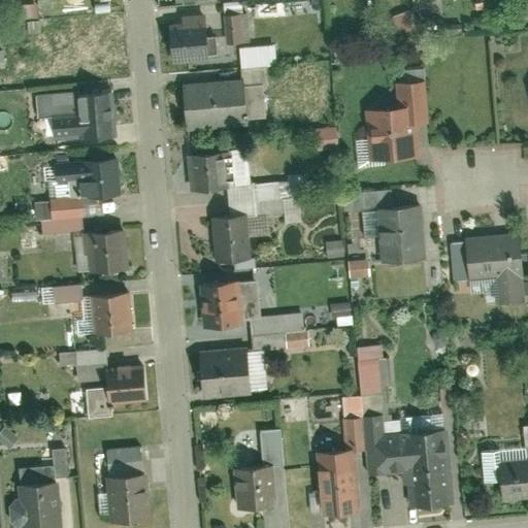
[(438,11),(437,0),(420,0),(421,12),(438,11)]
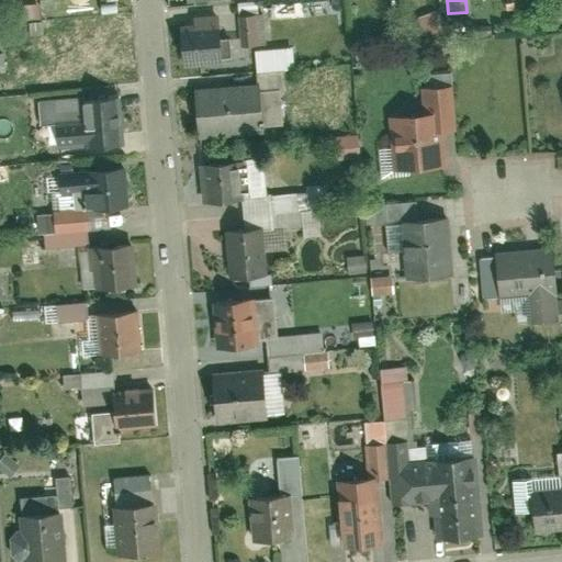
[(182,21),(187,67),(224,64),(220,18),(182,21)]
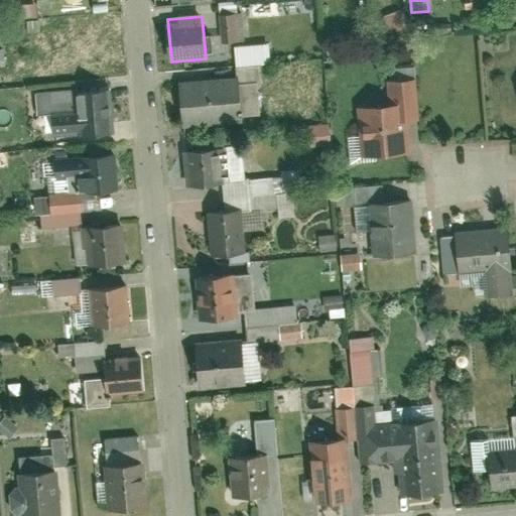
[(179,78),(184,129),(240,124),(235,73),(179,78)]
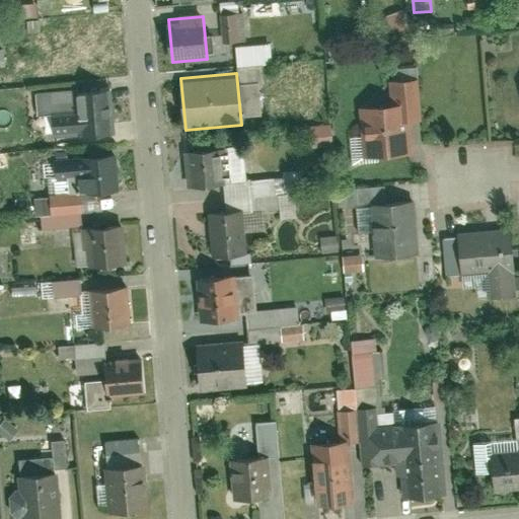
[(113,116),(110,89),(76,92),(78,119),(113,116)]
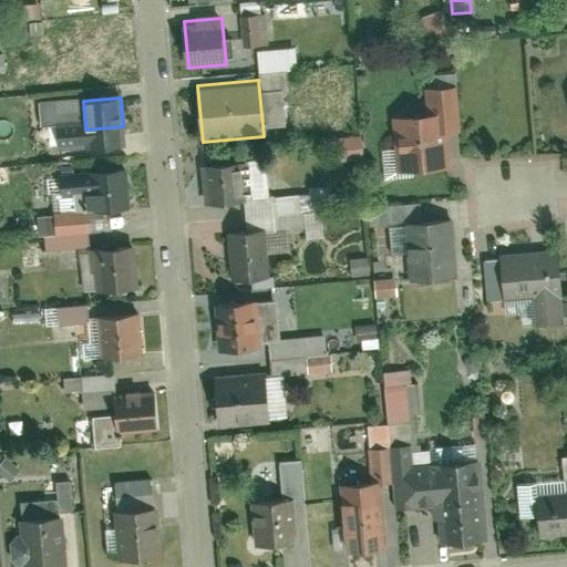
[(444,115),(393,120),(398,178),(450,173),(444,115)]
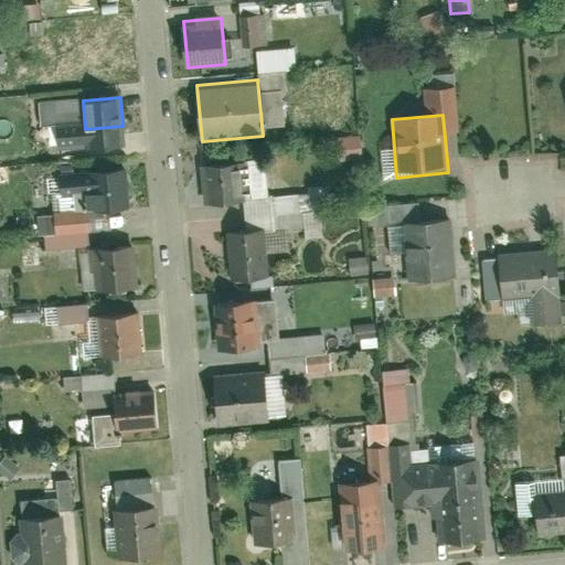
[(125,153),(123,126),(85,129),(88,157),(125,153)]
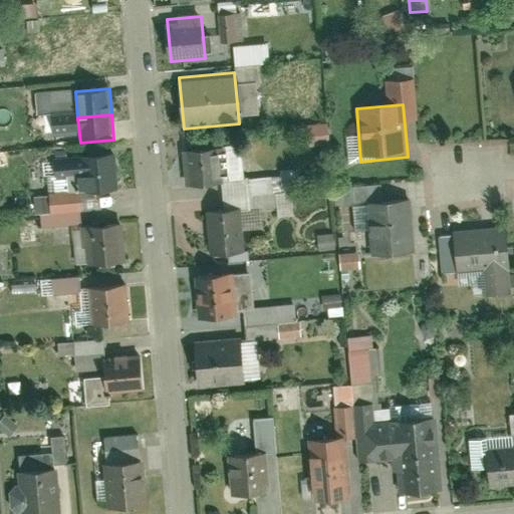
[(308,124),(309,145),(334,143),(332,122),(308,124)]
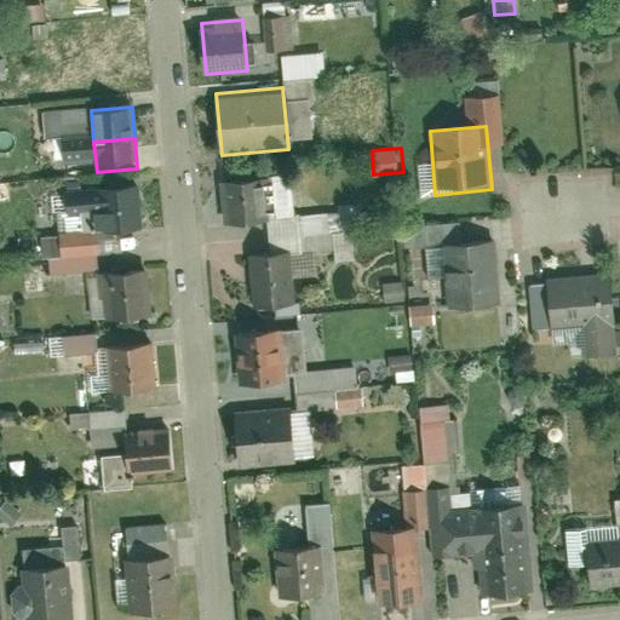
[(222,179),(225,223),(268,219),(264,176),(222,179)]
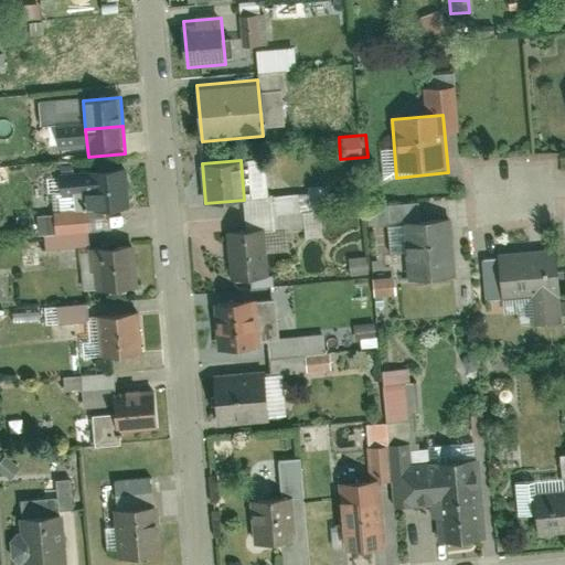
[(62,200),(95,196),(96,217),(128,215),(125,172),(61,178),(62,200)]
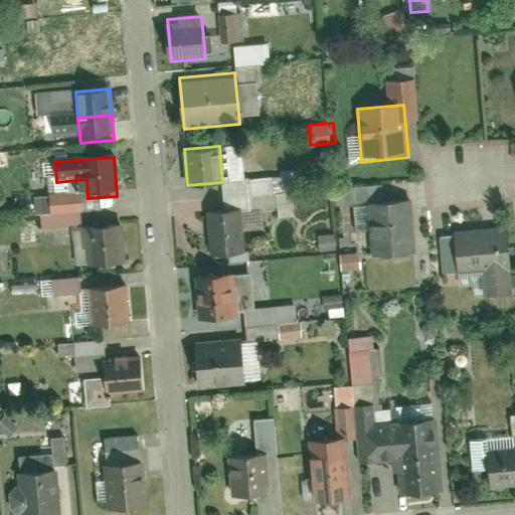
[(410,200),(370,204),(375,260),(415,255),(410,200)]
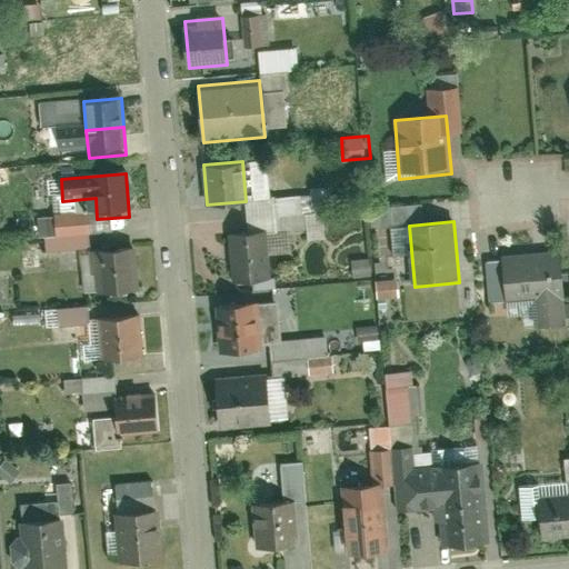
[(227,233),(231,282),(270,279),(266,230),(227,233)]
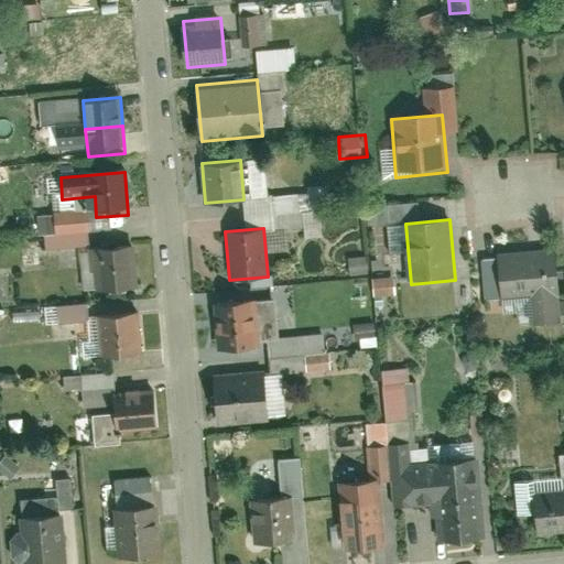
[(138,293),(134,247),(93,250),(97,297),(138,293)]
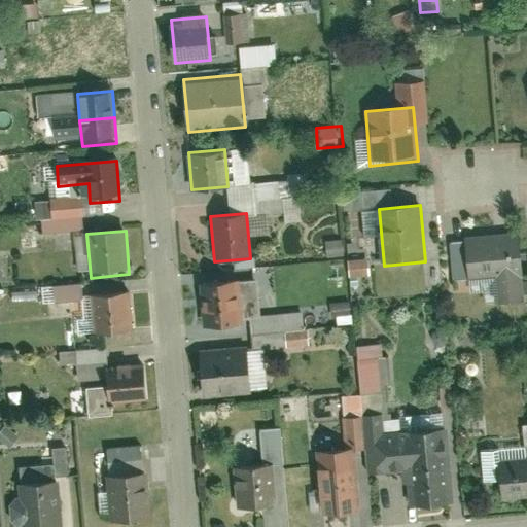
[(470,284),(498,281),(501,307),(525,305),(519,234),(466,239),(470,284)]
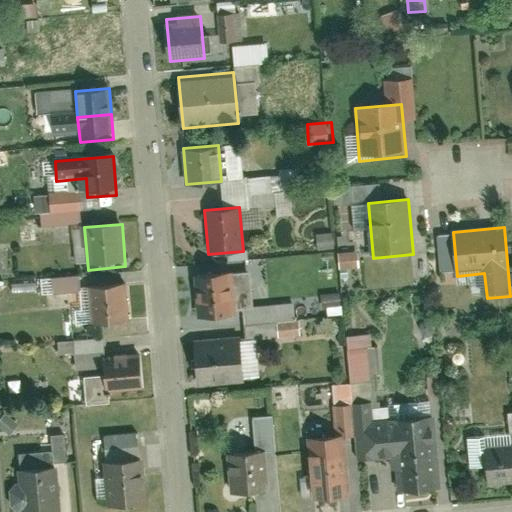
[(362,251),(342,251),(343,268),(363,267),(362,251)]
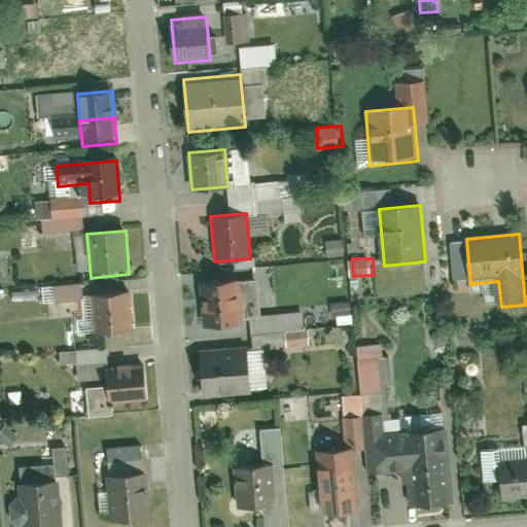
[(198,285),(201,329),(241,326),(237,281),(198,285)]
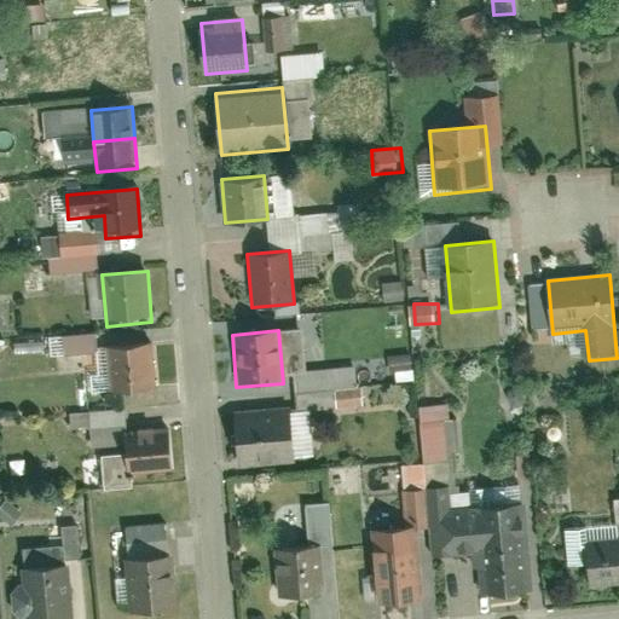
[(68,334),(69,353),(103,351),(102,331),(68,334)]
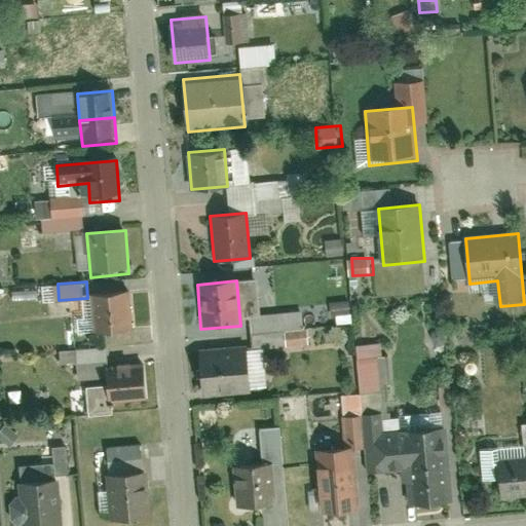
[(135,336),(130,289),(90,292),(96,339),(135,336)]
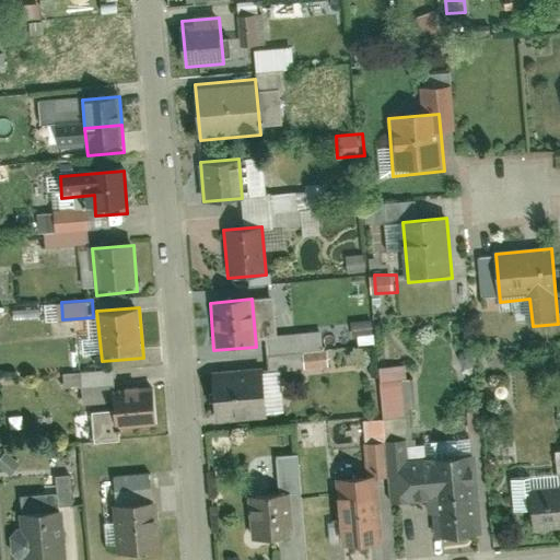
[(409,415),(407,364),(384,365),(387,417),(409,415)]
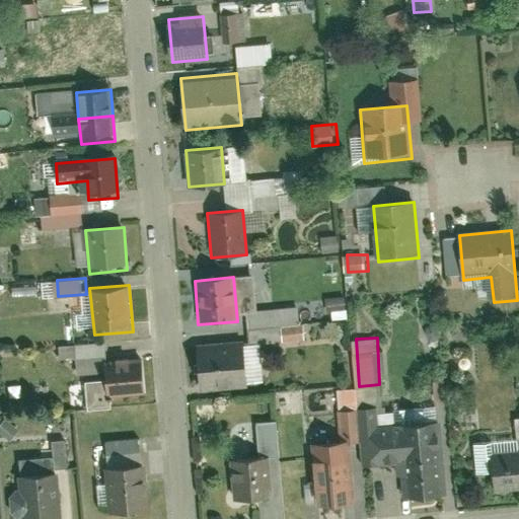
[(244,345),(198,349),(202,392),(248,388),(244,345)]
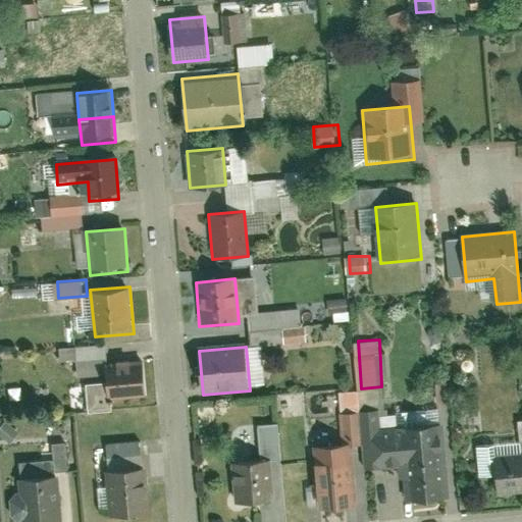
[(150,399),(146,358),(104,361),(108,403),(150,399)]
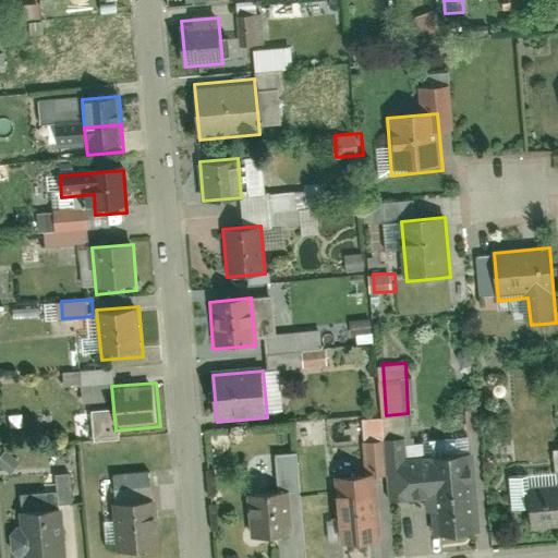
[(403,443),(388,444),(393,497),(429,494),(434,537),(477,533),(471,458),(405,463),(403,443)]
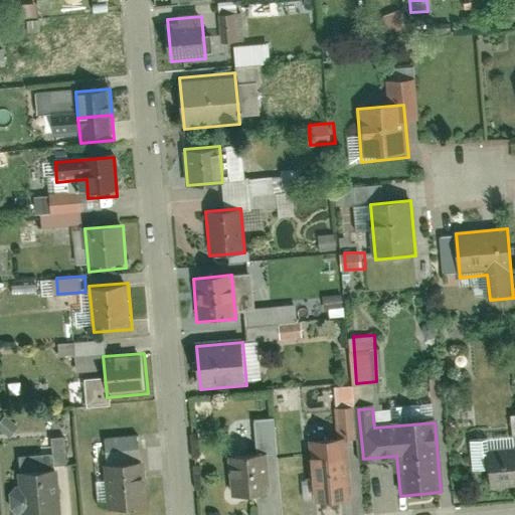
[(346,441),(310,444),(316,509),(352,506),(346,441)]
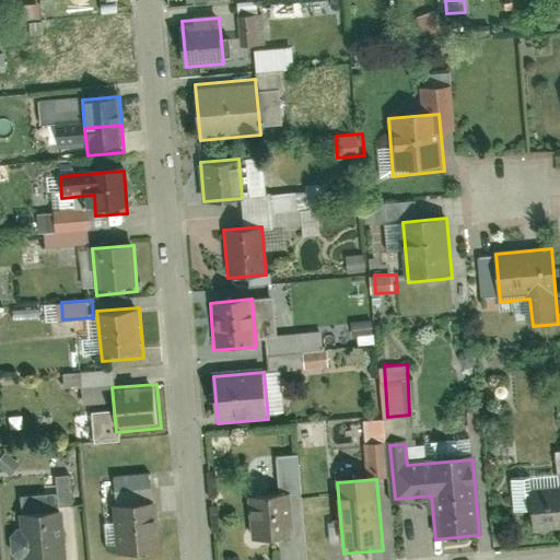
[(514,516),(532,515),(534,534),(559,532),(559,492),(532,494),(531,482),(511,483),(514,516)]
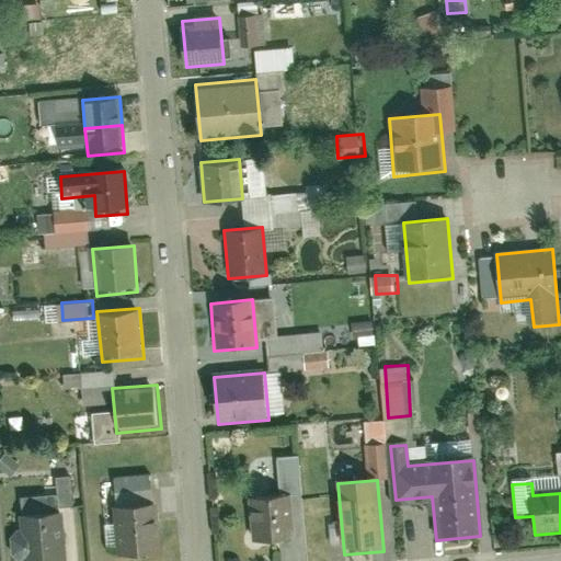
[(290,495),(251,499),(255,548),(295,545),(290,495)]
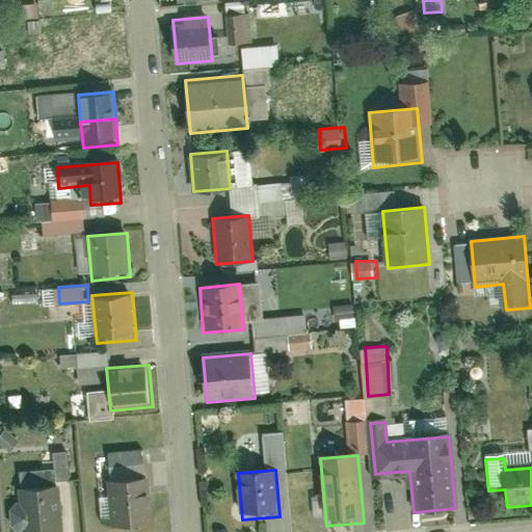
[(154,527),(150,478),(108,482),(112,530),(154,527)]
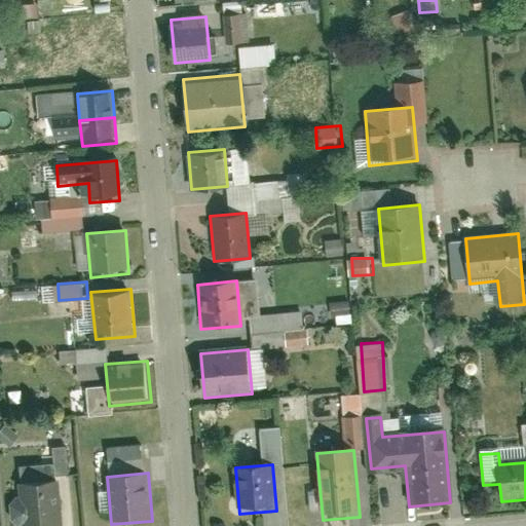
[(59,525),(54,478),(17,481),(21,525),(59,525)]
